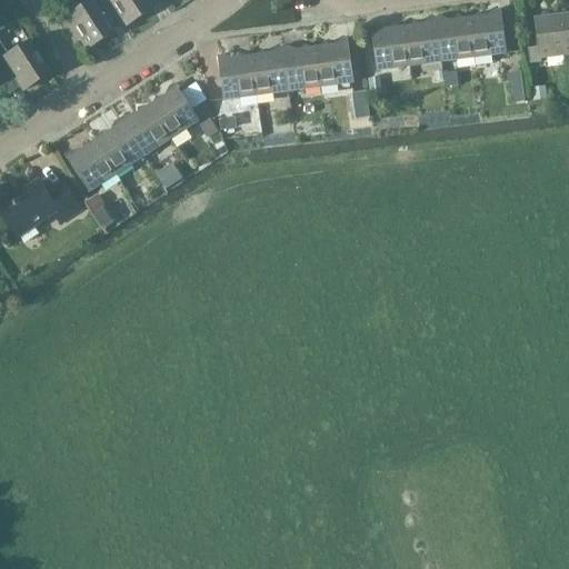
[(80,0),(83,5),(62,19),(83,51),(111,33),(109,29),(119,22),(105,0),(80,0)]
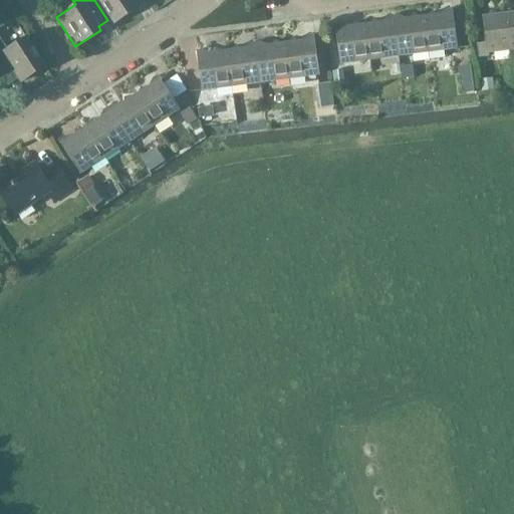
[(133,6),(141,0),(94,0),(107,20),(110,25),(136,9),(133,6)]
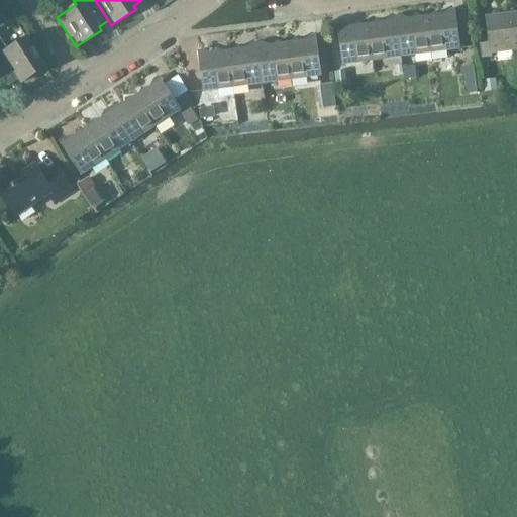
[(429,17),(426,18),(430,54),(460,49),(455,14),(438,16),(435,12),(429,17)]
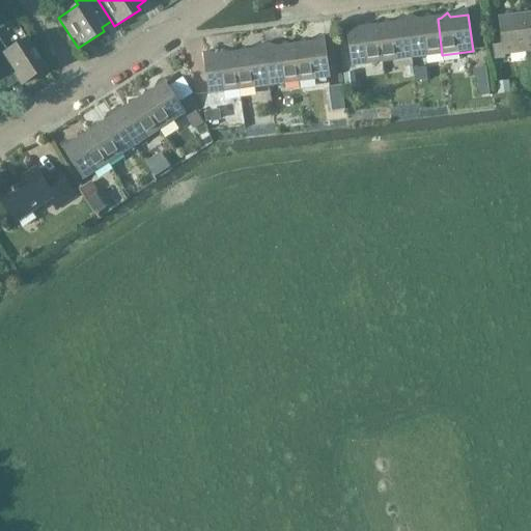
[(530,52),(530,42),(527,15),(499,19),(501,39),(506,38),(507,46),(493,48),(495,60),(505,58),(504,56),(530,52)]
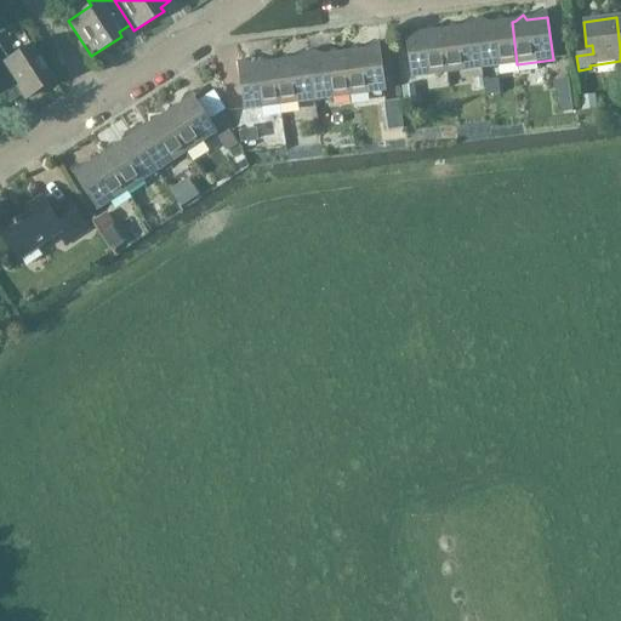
[(496,23),(476,27),(482,69),(517,64),(512,22),(507,22),(499,18),(496,23)]
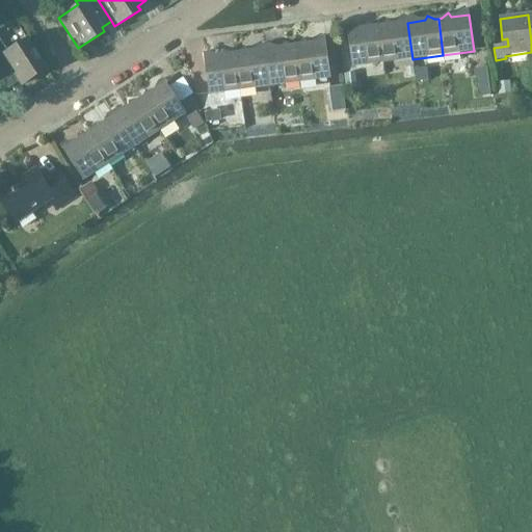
[(377,26),(382,63),(413,59),(407,23),(391,25),(388,21),(381,26),(377,26)]
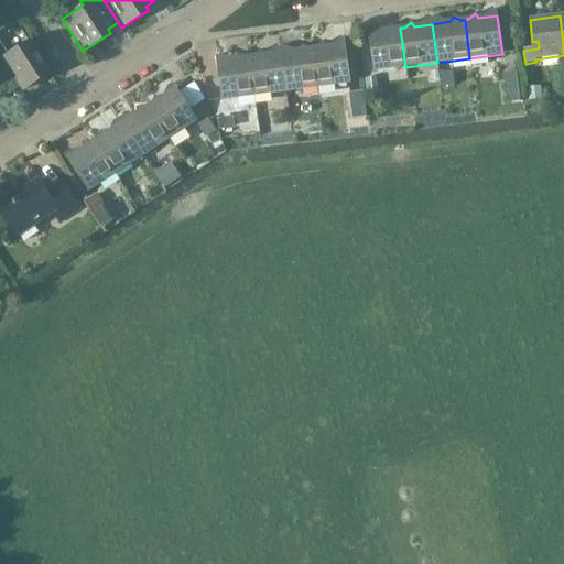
[(368,32),(372,72),(405,67),(400,28),(397,29),(389,25),(387,30),(368,32)]
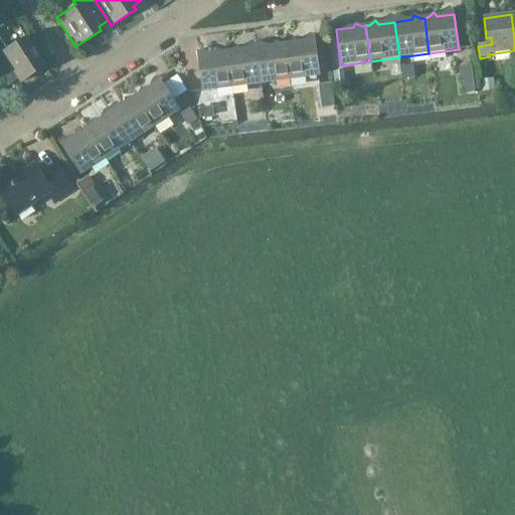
[(0,41),(0,75),(6,87),(16,79),(19,83),(43,67),(24,38),(6,50),(0,41)]
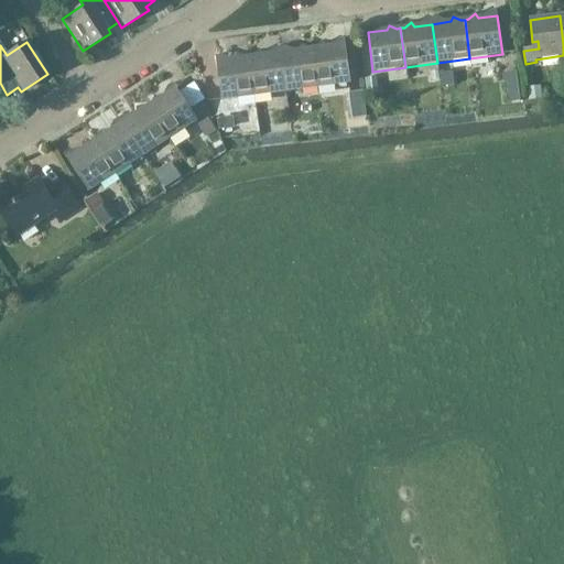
[(316,47),(313,49),(317,87),(350,83),(345,44),(326,46),(323,43),(316,47)]
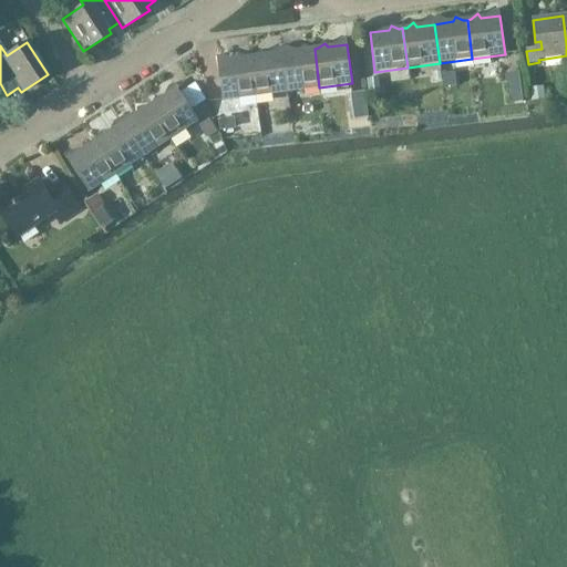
[(281,53),(288,92),(319,88),(315,49),(310,49),(302,45),(300,51),(281,53)]
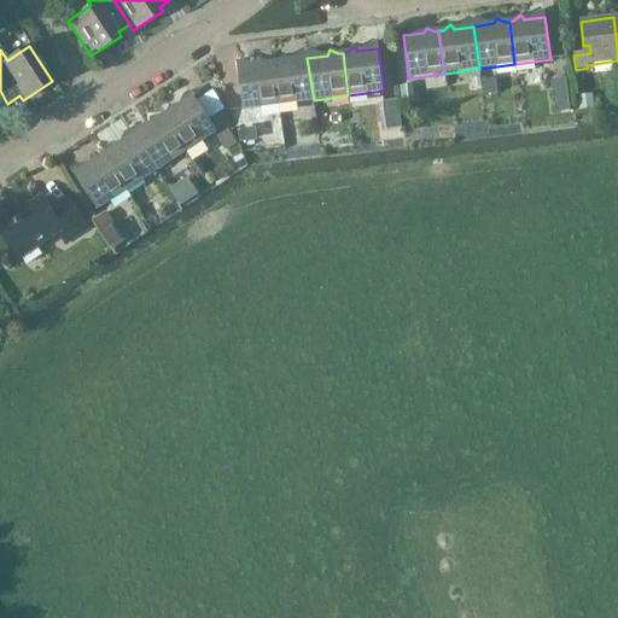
[(275,63),(272,63),(278,105),(314,100),(307,58),(287,60),(284,57),(275,63)]
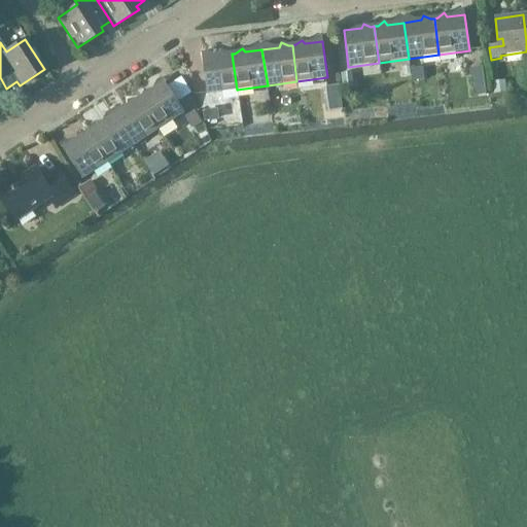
[(219,56),(202,58),(207,95),(237,90),(232,54),(230,55),(221,50),(219,56)]
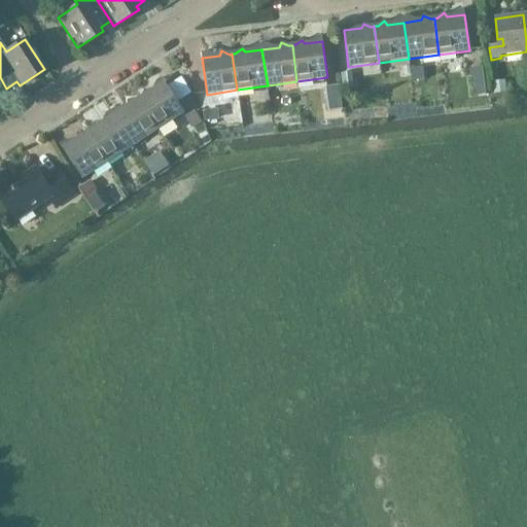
[(483,67),(472,68),(473,78),(484,77),(483,67)]
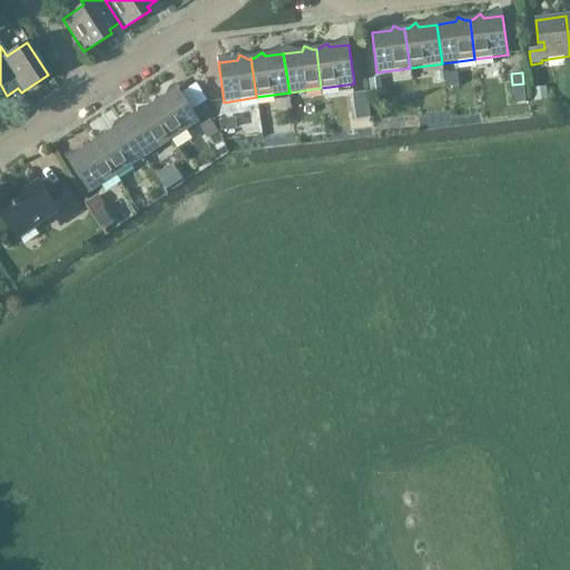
[(380,79),(370,80),(371,95),(382,92),(380,79)]
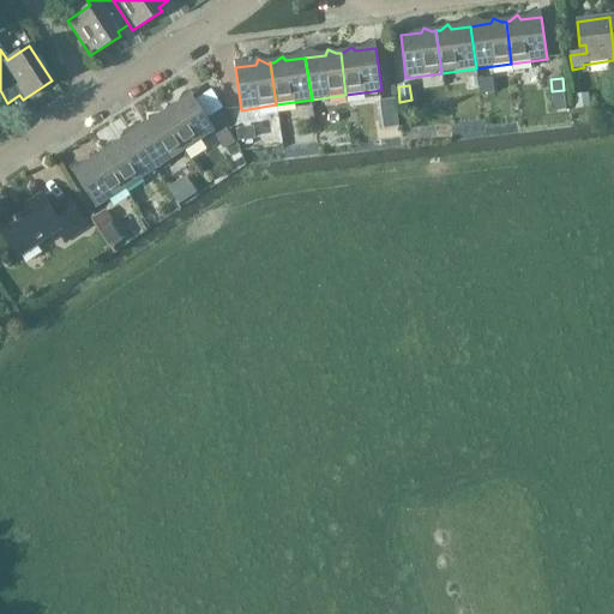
[(589,94),(575,95),(577,110),(590,108),(589,94)]
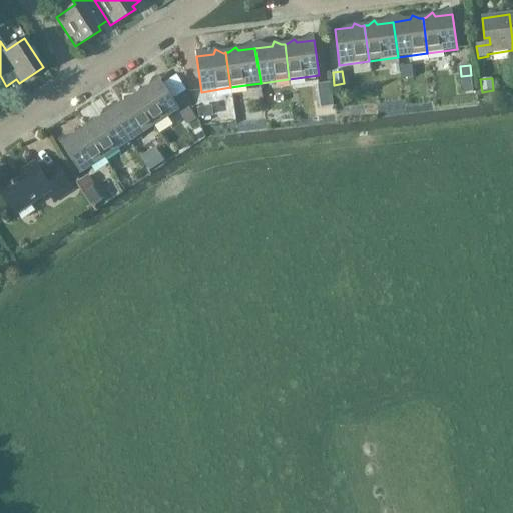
[(136,95),(135,96),(154,126),(178,109),(159,80),(145,90),(140,87),(136,95)]
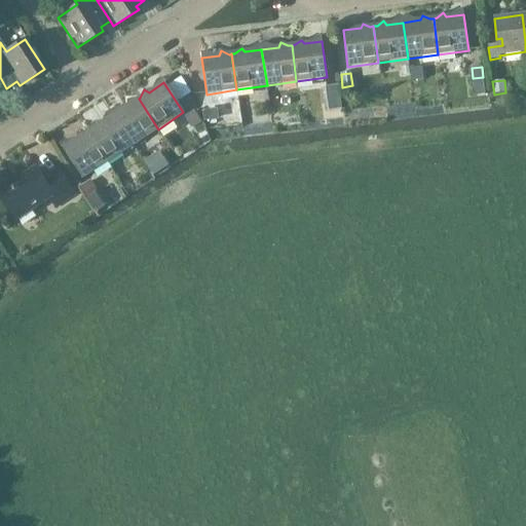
[(338,85),(325,87),(327,100),(340,98),(338,85)]
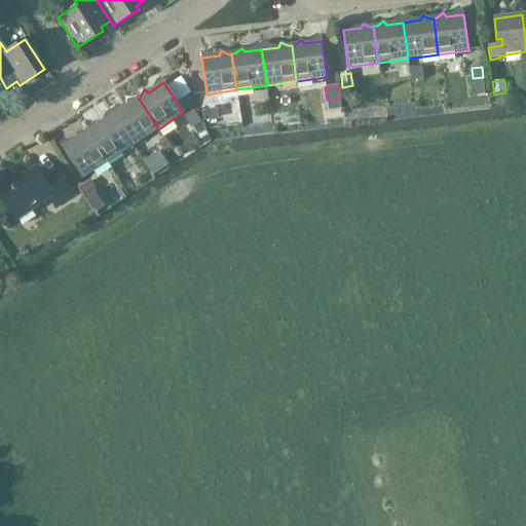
[(126,106),(113,115),(133,146),(158,129),(139,99),(136,101),(126,101),(126,106)]
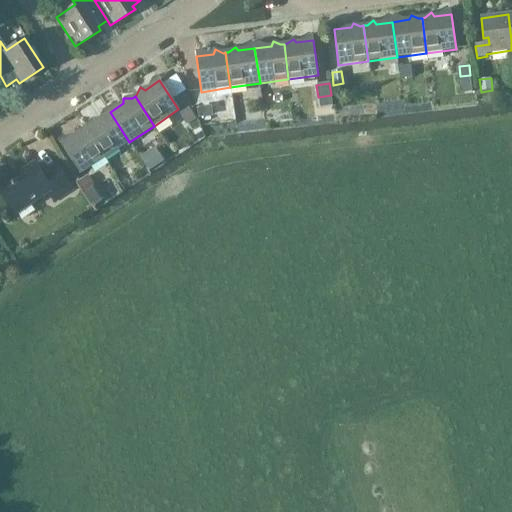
[(129,142),(110,112),(95,121),(91,119),(87,127),(85,128),(104,158),(129,142)]
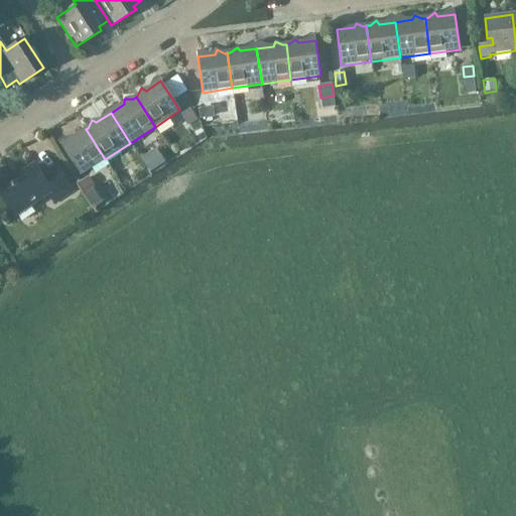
[(75,131),(75,136),(60,145),(80,175),(105,159),(86,129),(84,131),(75,131)]
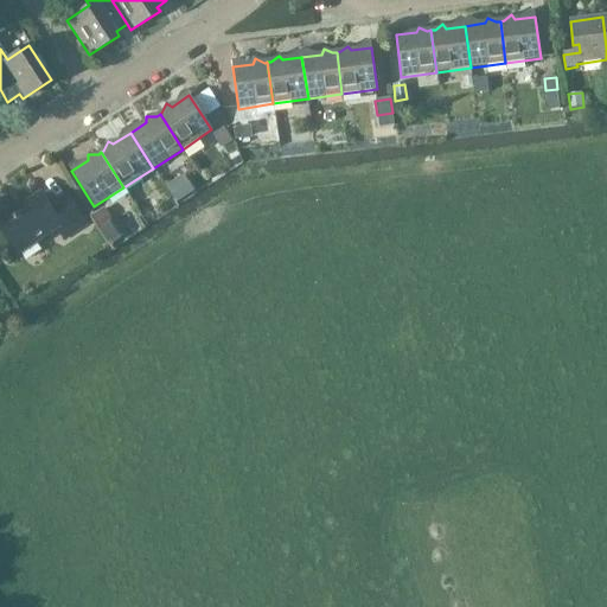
[(64,241),(85,227),(68,198),(51,209),(42,193),(23,206),(21,203),(0,216),(0,229),(18,257),(58,231),(64,241)]
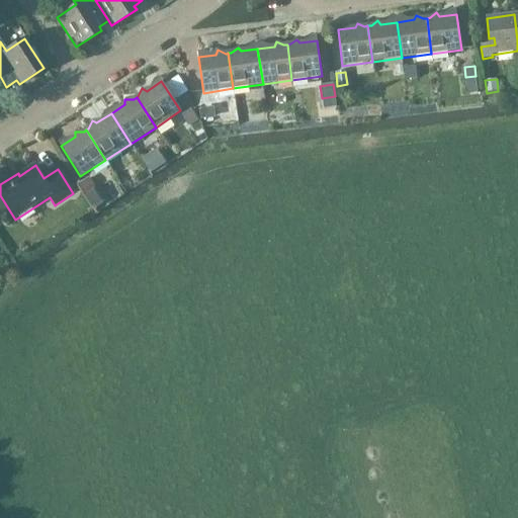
[(83,205),(94,197),(78,174),(67,181),(83,205)]
